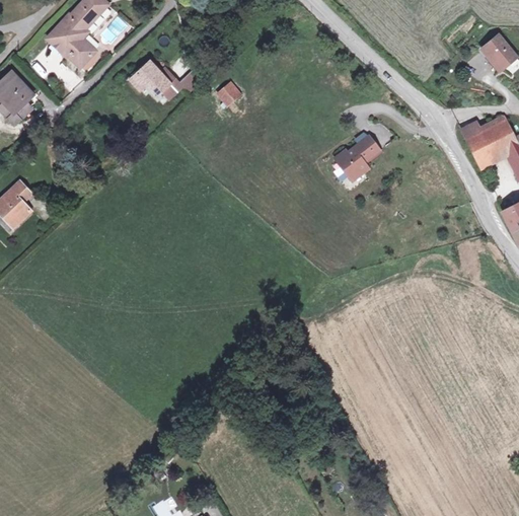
[(80,62),(90,51),(77,37),(84,30),(77,24),(82,19),(87,23),(109,0),(82,0),(74,9),(72,8),(50,33),(65,49),(66,47),(80,62)]
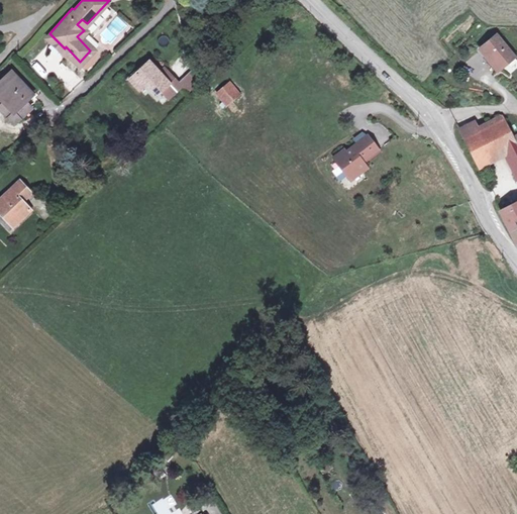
[(89,25),(87,23),(82,19),(77,24),(84,30),(89,25)]
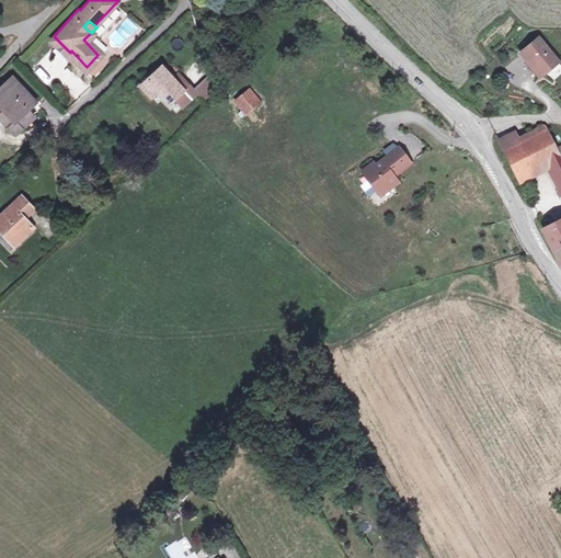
[(83,40),(98,55),(105,47),(91,33),(83,40)]
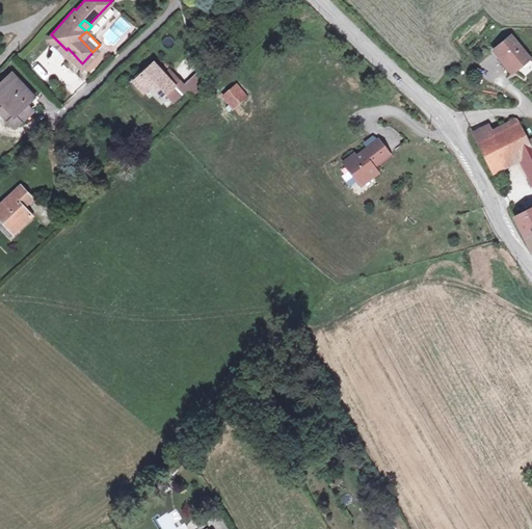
[(506,55),(503,57),(511,68),(527,54),(508,31),(490,47),(497,53),(499,52),(501,50),(506,55)]
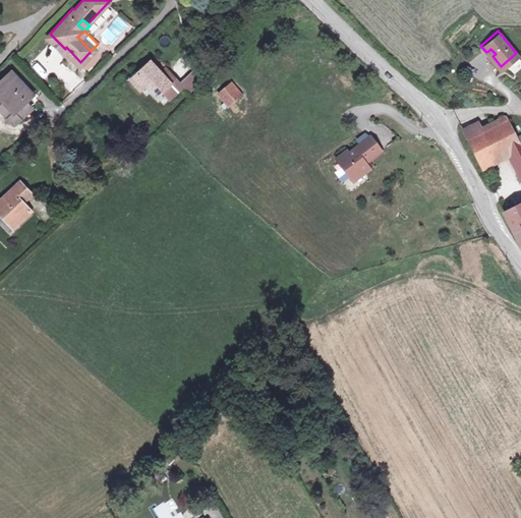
[(151,58),(125,80),(137,94),(153,80),(166,96),(180,81),(169,68),(164,73),(151,58)]
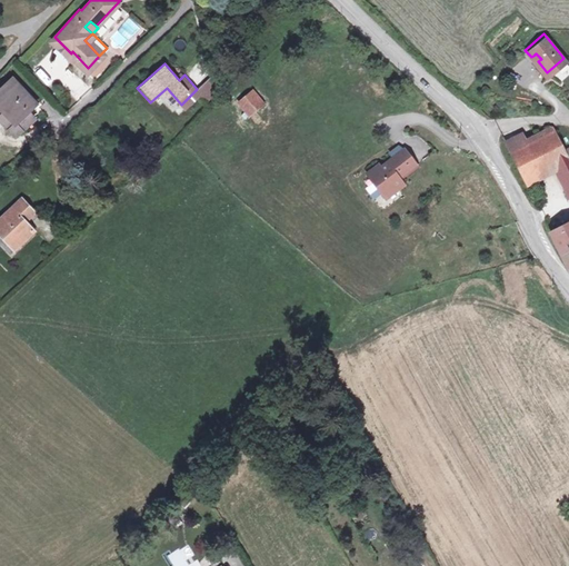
[(215,72),(197,89),(203,96),(206,98),(216,88),(215,72)]
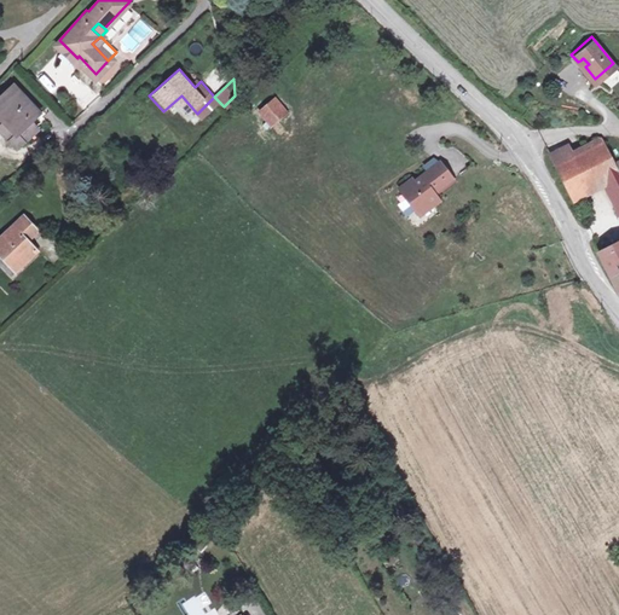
[(22,132),(33,122),(42,114),(16,83),(0,97),(0,114),(6,121),(10,117),(22,132)]
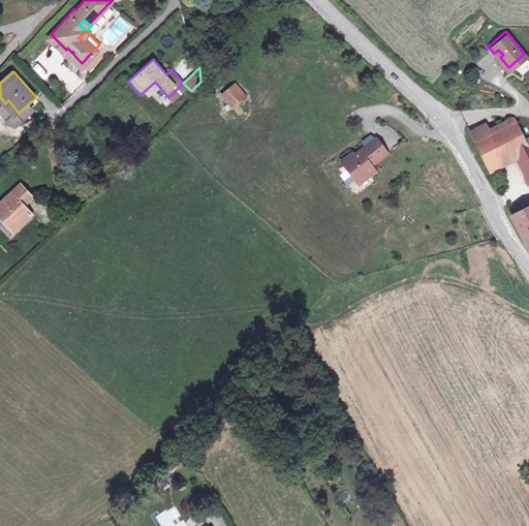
[(231,83),(220,93),(229,105),(241,95),(231,83)]
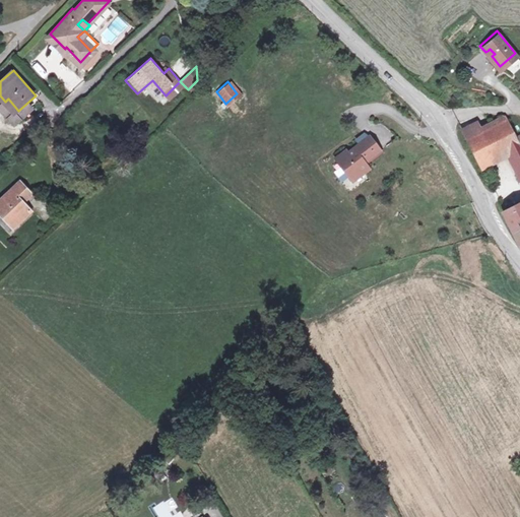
[(33,108),(27,103),(18,111),(8,99),(5,102),(0,95),(0,106),(14,123),(33,108)]
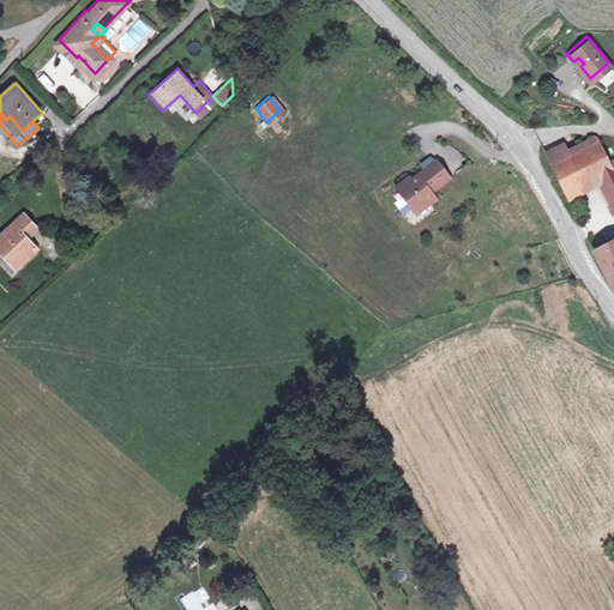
[(567,191),(596,175),(613,165),(599,138),(596,139),(594,132),(576,139),(578,148),(567,153),(561,143),(546,151),(567,191)]
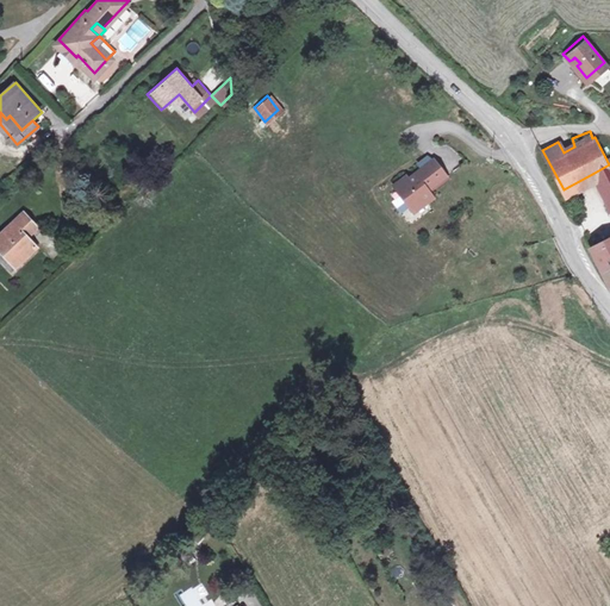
[(397,176),(384,186),(405,212),(424,197),(417,187),(424,181),(427,183),(436,175),(424,160),(399,179),(397,176)]
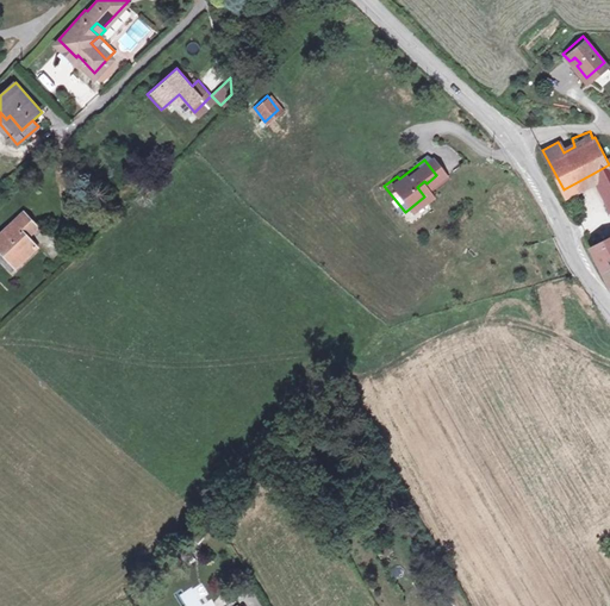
[(609,164),(592,174),(609,205),(609,164)]
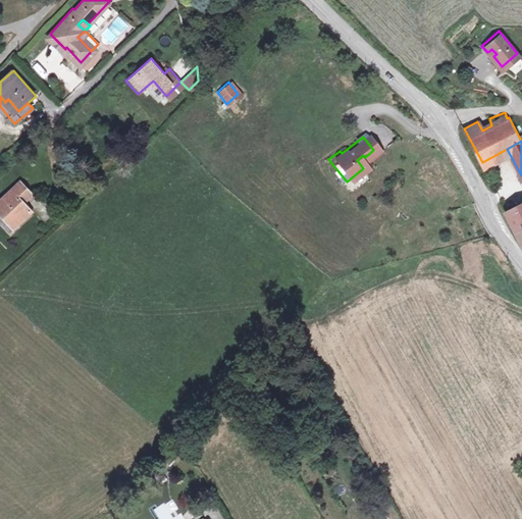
[(23,183),(0,203),(0,209),(16,229),(35,211),(27,203),(35,196),(23,183)]
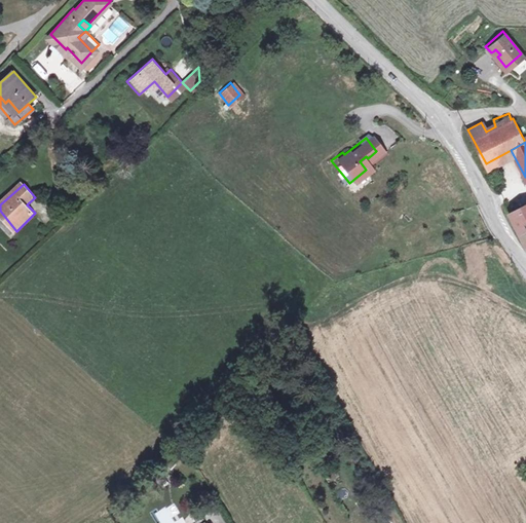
[(525,206),(512,214),(510,216),(520,234),(525,230),(525,206)]
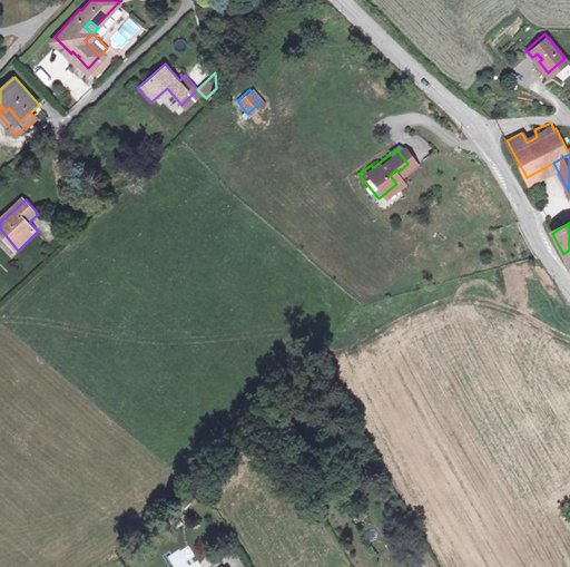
[(203,566),(188,541),(168,554),(175,566),(203,566)]
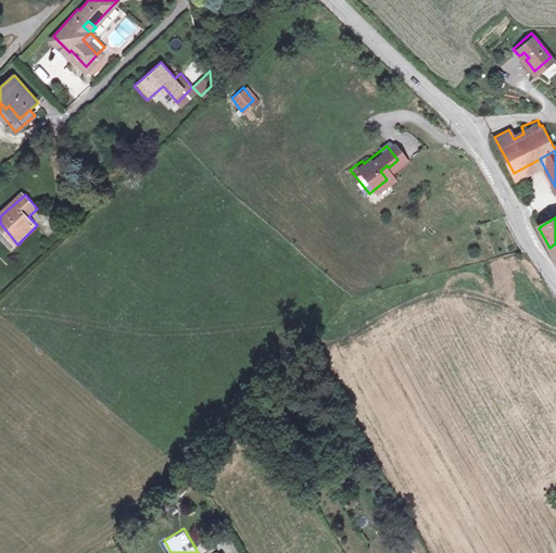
All buildings are outlined.
